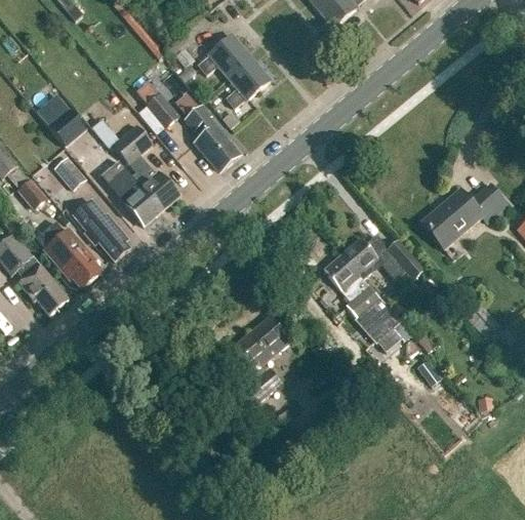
[(57,0),(66,9),(73,4),(69,0),(57,0)]
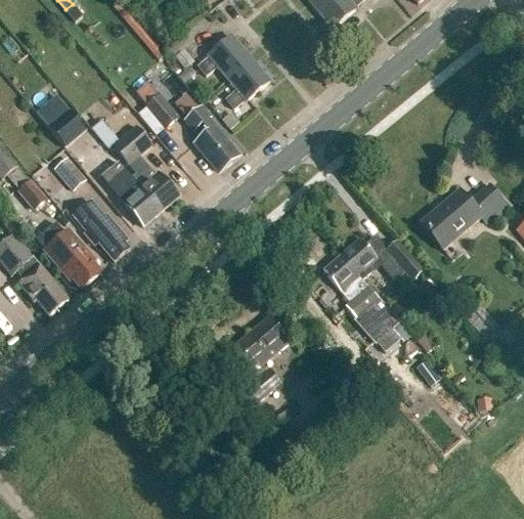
[(317,0),(313,4),(332,27),(355,7),(354,5),(360,0),(317,0)]
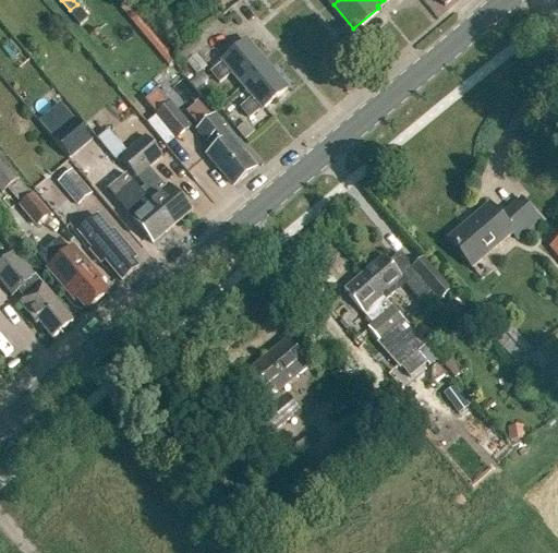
[(181,46),(199,68),(209,59),(199,47),(206,41),(198,32),(181,46)]
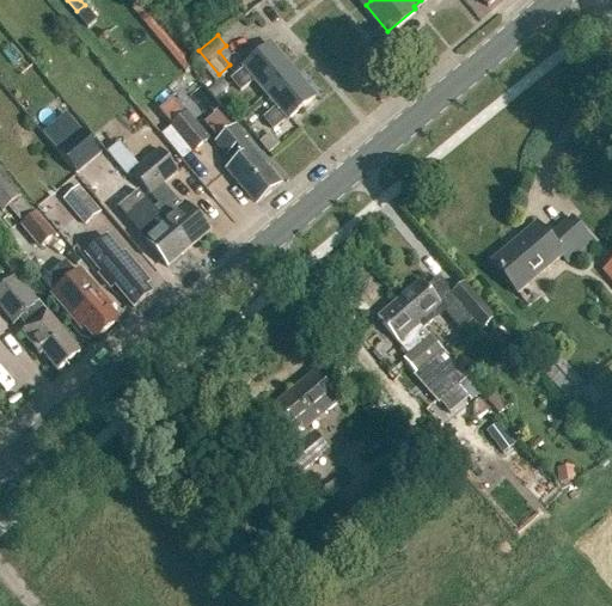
[(252,77),(264,90),(293,67),(270,40),(242,63),(244,66),(231,77),(240,87),(252,77)]
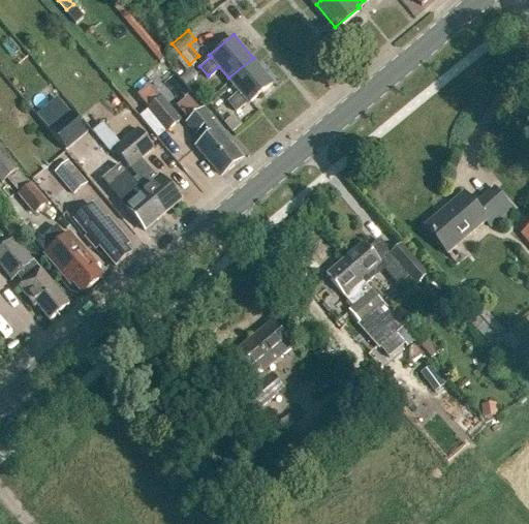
[(227,99),(236,109),(246,99),(248,101),(272,81),(253,58),(228,78),(239,90),(227,99)]
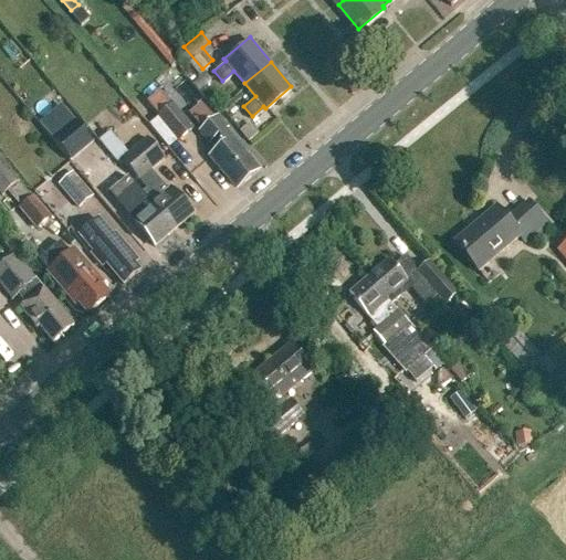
[(171,101),(159,111),(179,135),(191,125),(171,101)]
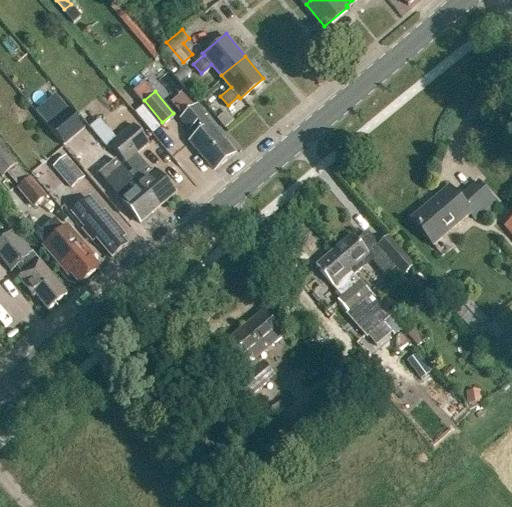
[(210,121),(209,121),(204,114),(206,113),(197,102),(180,116),(189,127),(190,126),(196,132),(188,139),(200,152),(202,150),(216,166),(234,151),(210,121)]
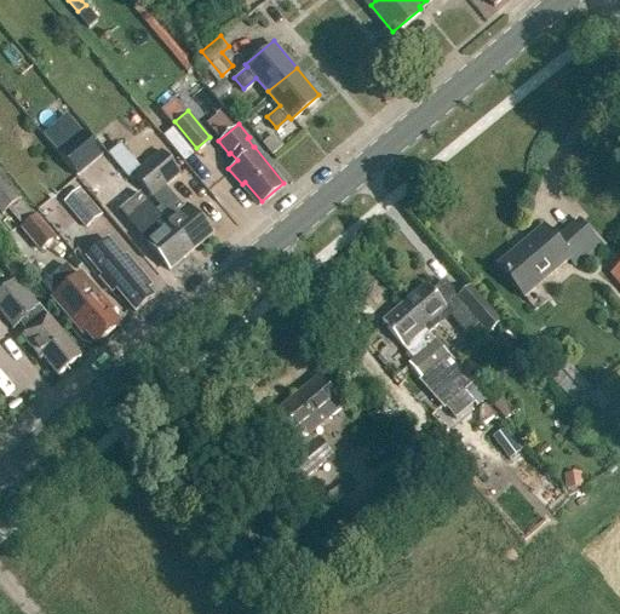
[(59,149),(78,171),(101,150),(81,128),(59,149)]
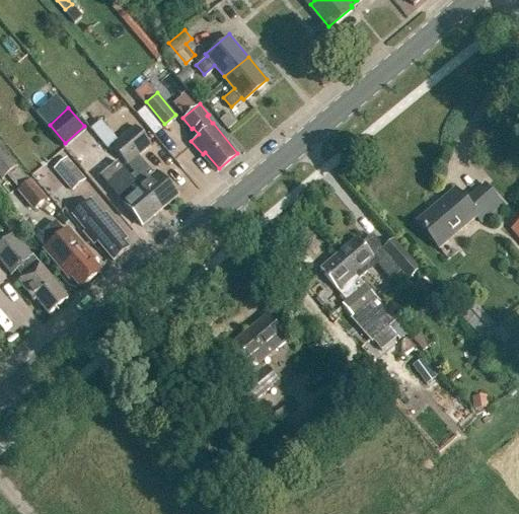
[(130,172),(159,208),(177,193),(156,168),(153,171),(138,152),(150,142),(135,124),(112,143),(134,169),(130,172)]
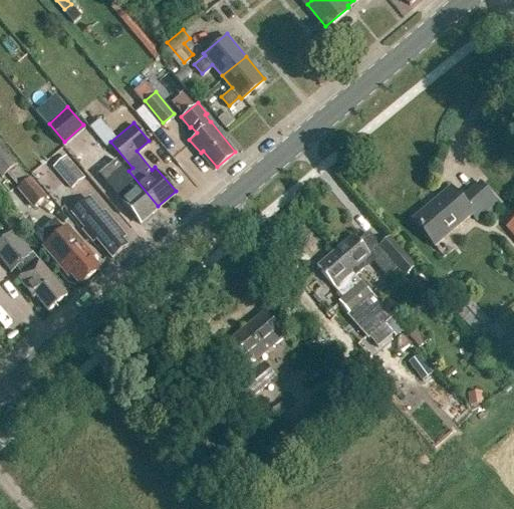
[(0,142),(0,173),(16,161),(0,142)]
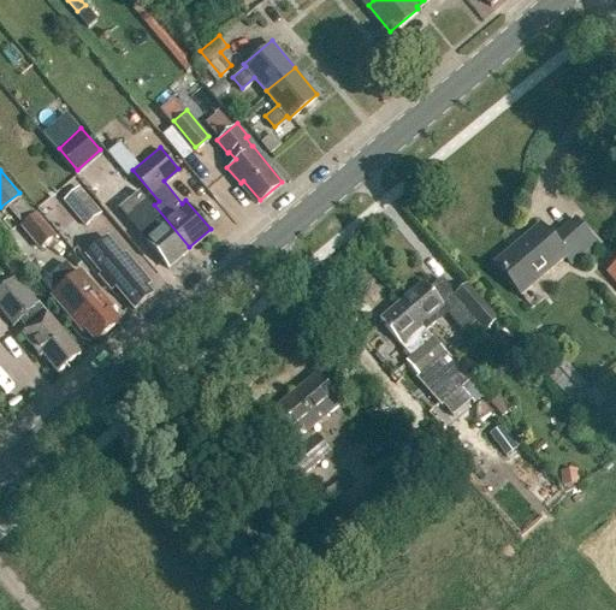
[(100,208),(92,199),(78,183),(63,196),(83,221),(100,208)]
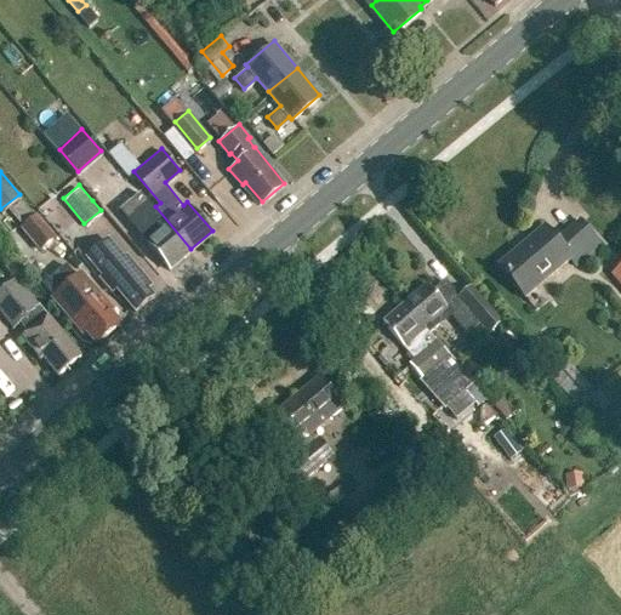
[(155,206),(138,187),(127,197),(141,212),(131,221),(144,237),(143,237),(169,267),(191,249),(155,206)]
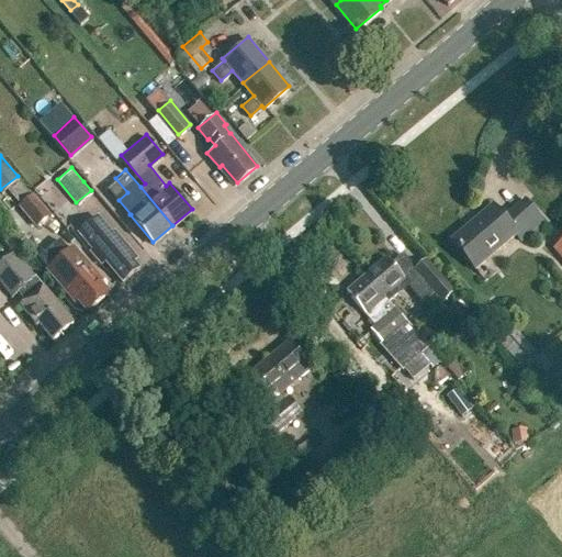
[(52,187),(30,192),(35,214),(57,209),(52,187)]
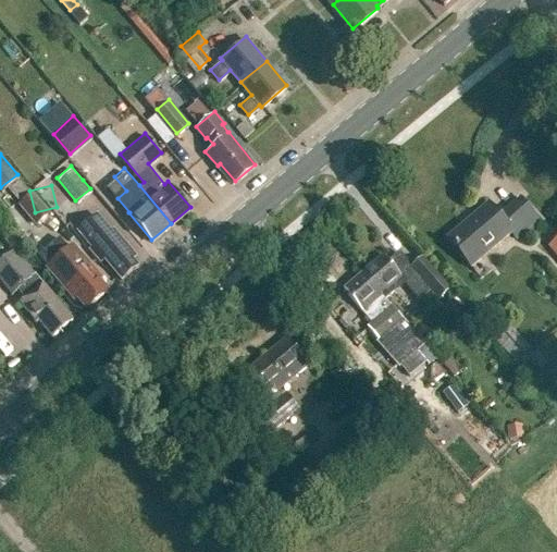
[(487,199),(446,234),(471,264),(511,229),(517,235),(539,217),(519,195),(498,212),(487,199)]
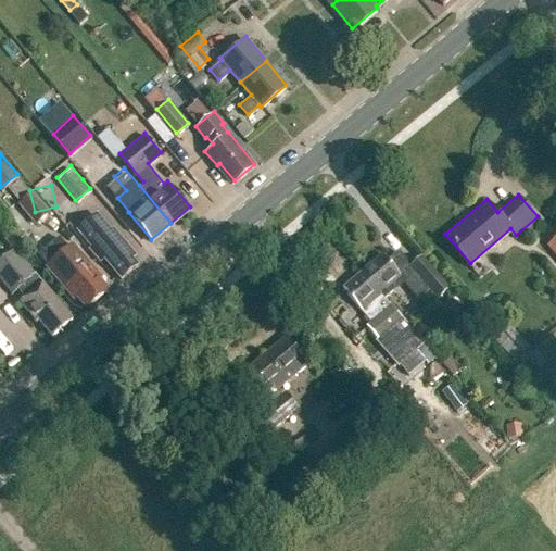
[(97,213),(79,227),(92,243),(90,246),(100,258),(104,254),(122,276),(136,264),(130,257),(135,253),(113,227),(111,229),(97,213)]
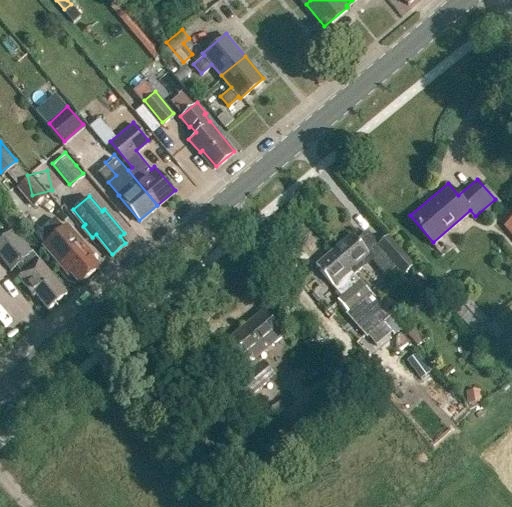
[(54,215),(35,231),(44,242),(43,243),(69,273),(72,271),(80,281),(98,266),(89,256),(92,253),(68,223),(64,226),(54,215)]
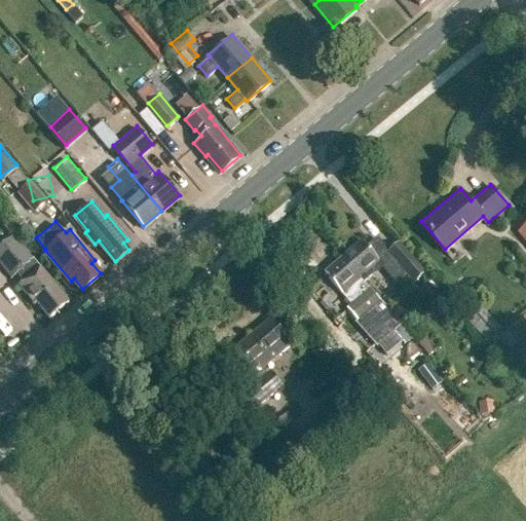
[(37,301),(50,315),(69,300),(13,234),(0,245),(0,260),(12,275),(17,271),(24,278),(19,283),(35,303),(37,301)]
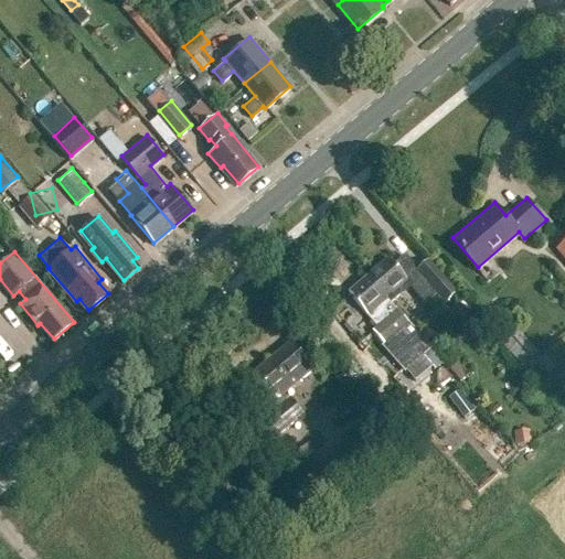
[(369,272),(427,342),(428,341),(391,298),(409,282),(425,300),(436,290),(444,300),(456,290),(428,258),(417,267),(405,253),(394,261),(388,256),(369,272)]
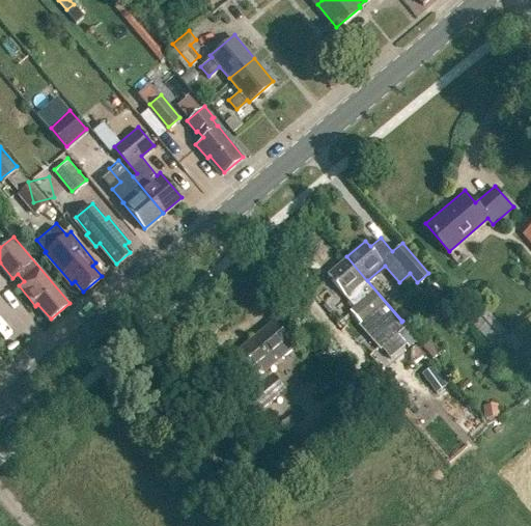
[(360,321),(379,341),(401,322),(346,256),(327,273),(355,305),(350,309),(360,321)]
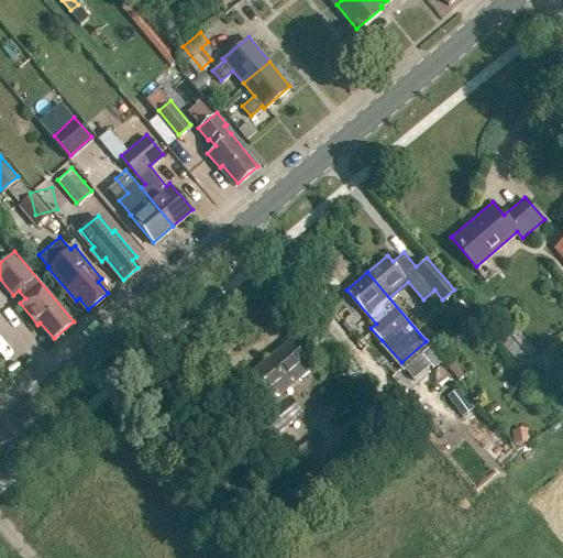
[(503,339),(521,360),(537,346),(518,325),(503,339)]
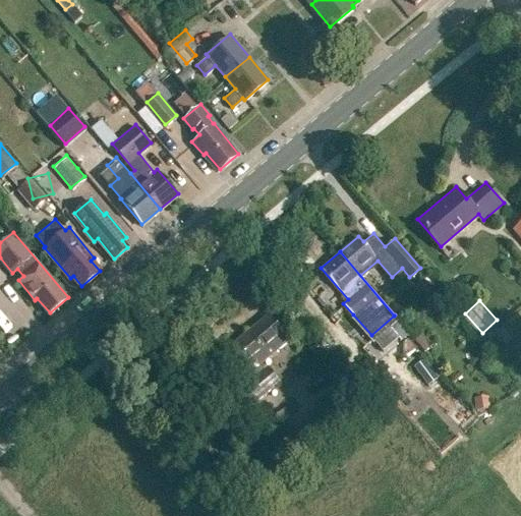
[(229,346),(249,370),(250,369),(254,375),(243,385),(255,399),(280,379),(268,363),(264,366),(258,361),(287,338),(268,313),(229,346)]
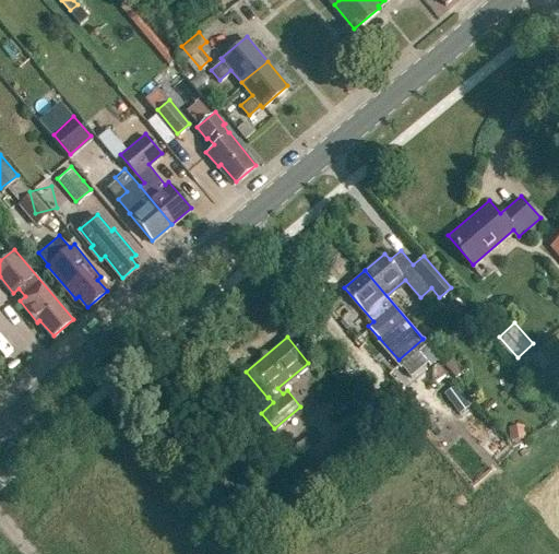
[(439,411),(413,377),(403,386),(430,417),(439,411)]
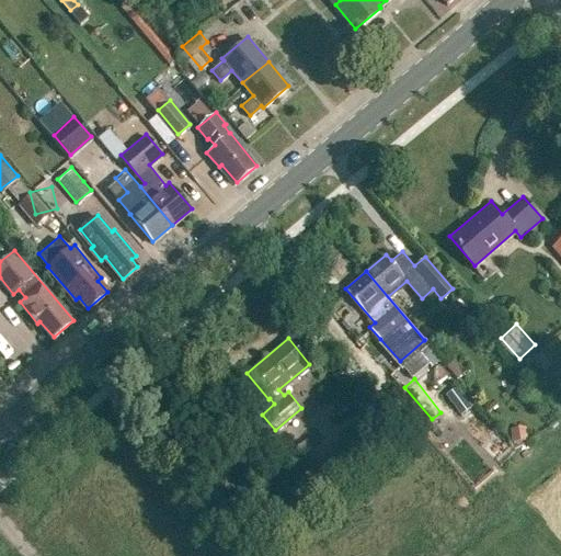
[(289,451),(304,468),(320,455),(306,438),(289,451)]
